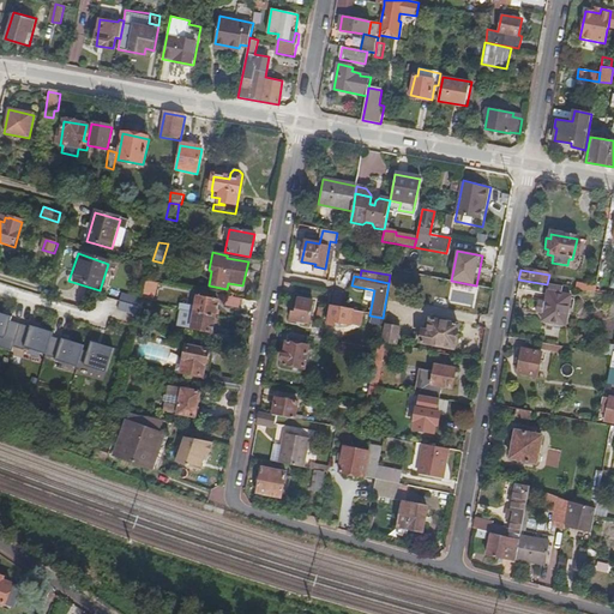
[(152,298),(157,284),(145,282),(142,295),(152,298)]
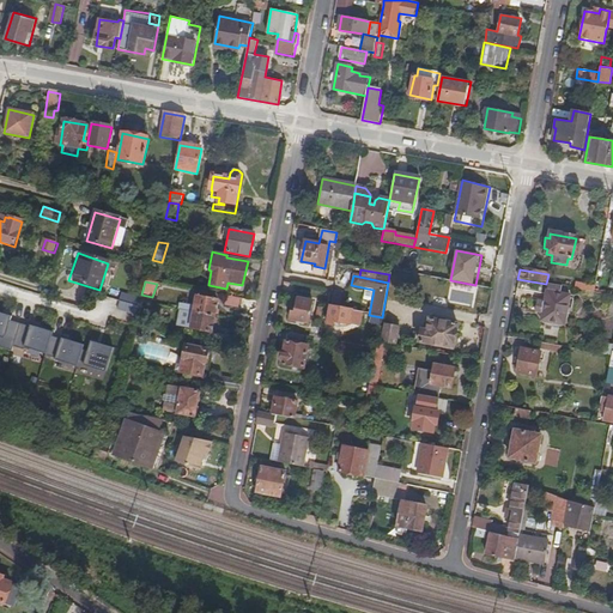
[(538,302),(535,311),(544,313),(541,322),(563,326),(569,297),(560,295),(563,287),(548,285),(545,303),(538,302)]
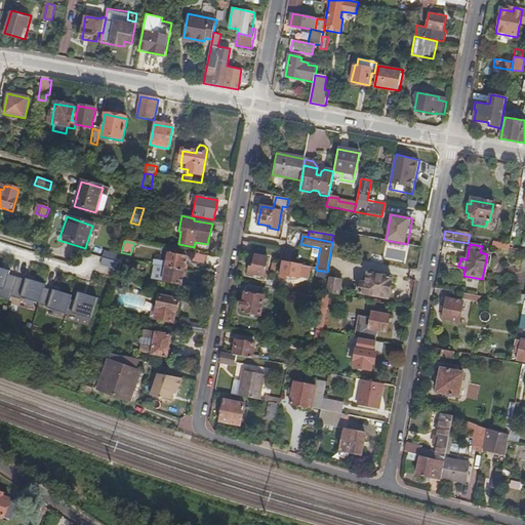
[(289,265),(292,251),(285,249),(283,264),(289,265)]
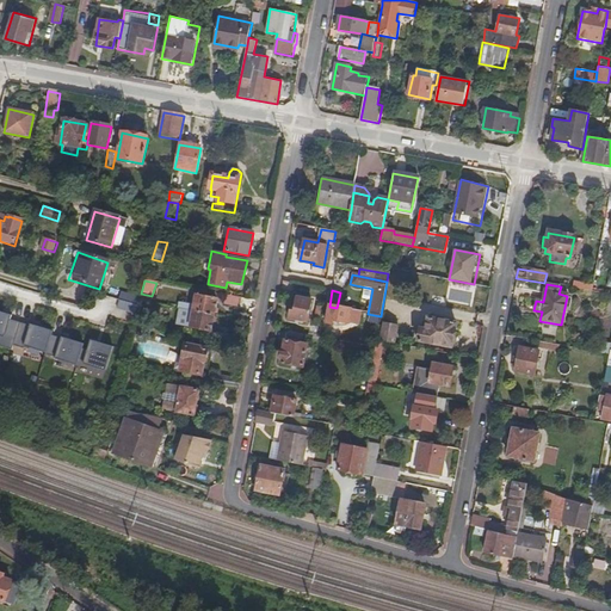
[(137,304),(140,297),(118,291),(115,301),(116,301),(136,307),(137,304)]
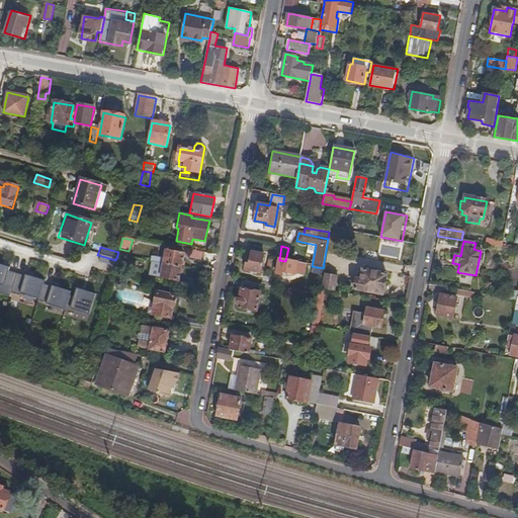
[(203,260),(204,253),(191,250),(190,258),(203,260)]
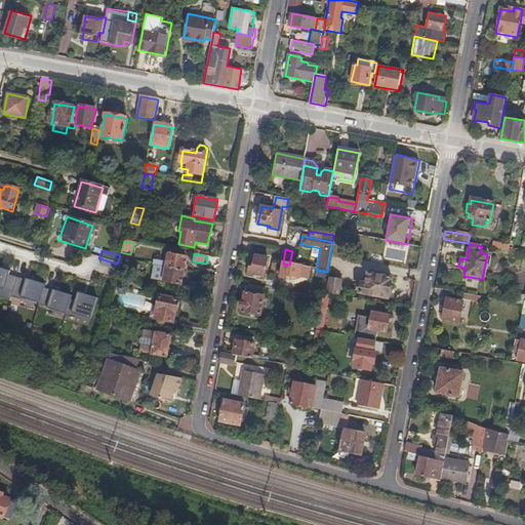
[(184,272),(187,257),(168,254),(167,261),(153,259),(152,267),(161,269),(184,272)]
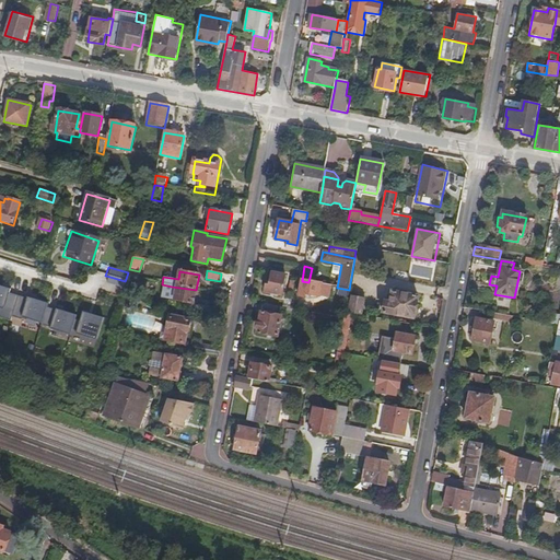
[(282,295),(286,275),(272,272),(270,286),(266,284),(265,292),(282,295)]
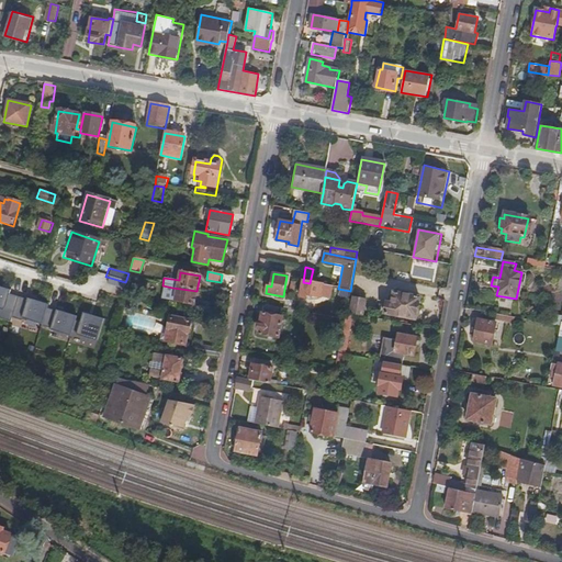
[(323,300),(326,285),(310,283),(303,282),(300,299),(307,300),(307,296),(323,300)]
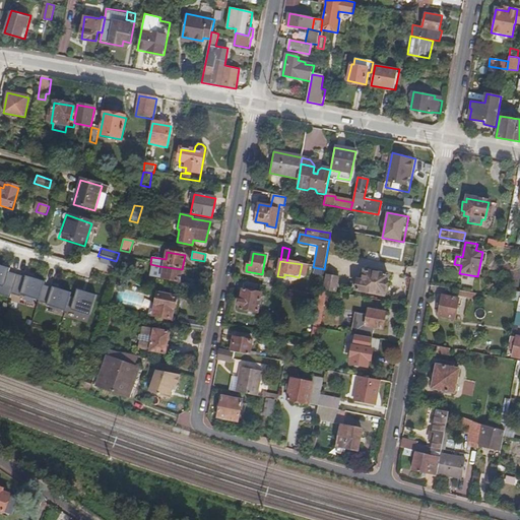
[(0,294),(9,297),(10,293),(15,274),(8,272),(9,268),(0,265),(0,294)]
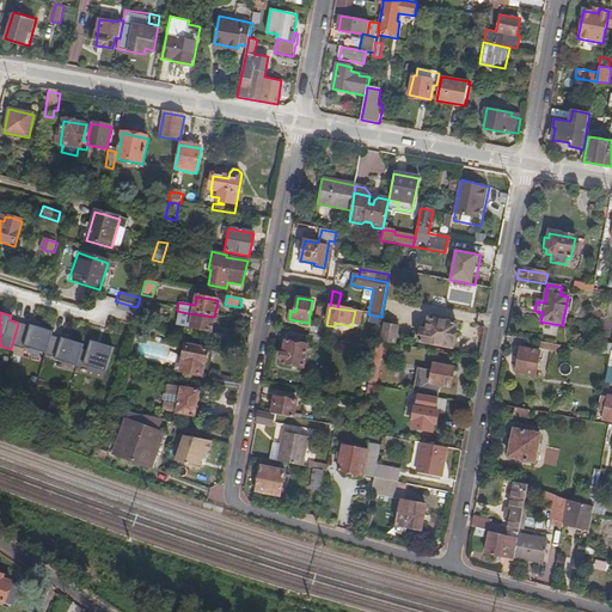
[(212,332),(214,317),(188,313),(187,318),(193,319),(190,329),(212,332)]
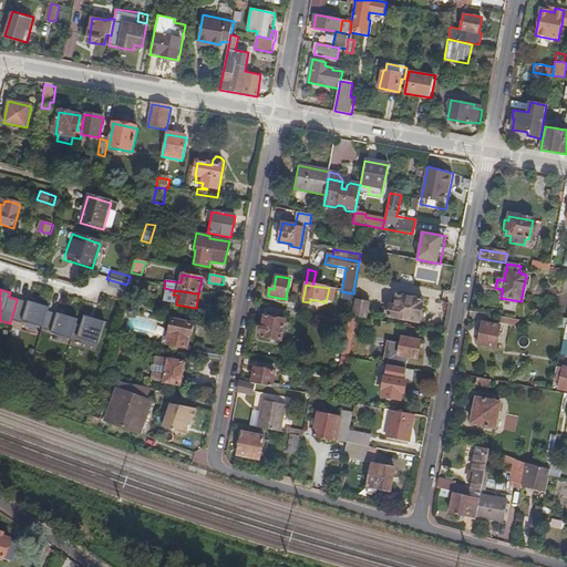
[(419,322),(422,300),(397,296),(394,307),(389,306),(388,317),(419,322)]
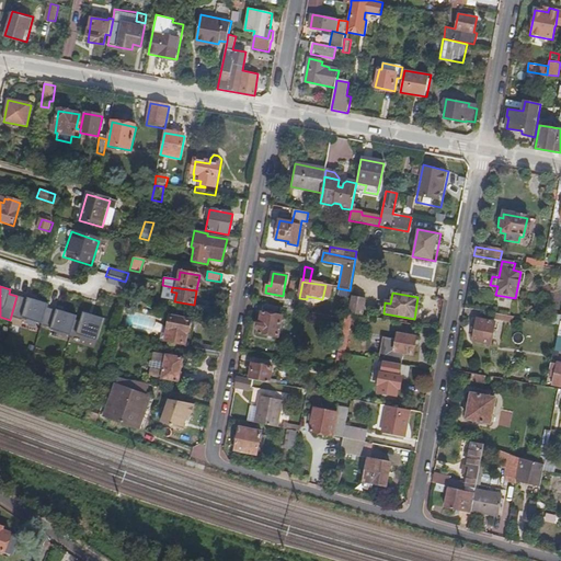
[(23,316),(42,321),(46,307),(46,305),(16,296),(11,316),(22,319),(23,316)]
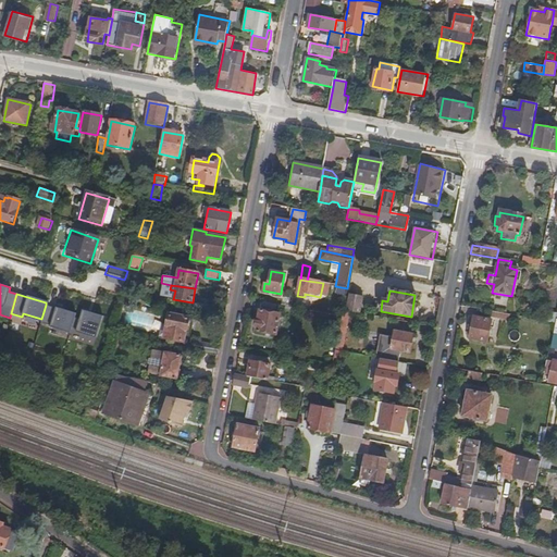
[(359,313),(361,298),(349,296),(347,311),(349,311),(359,313)]
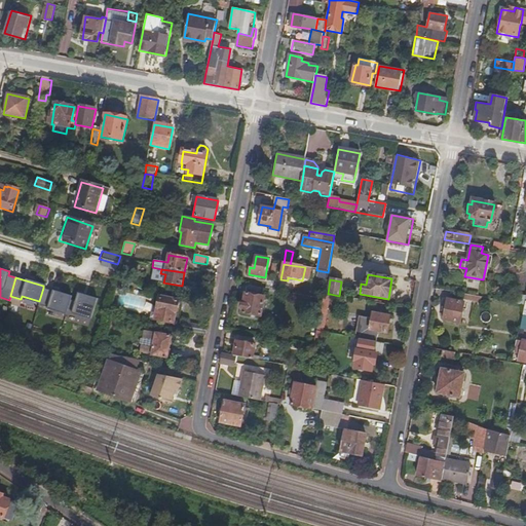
[(261,316),(264,297),(261,297),(262,289),(248,287),(247,294),(245,294),(241,313),(261,316)]
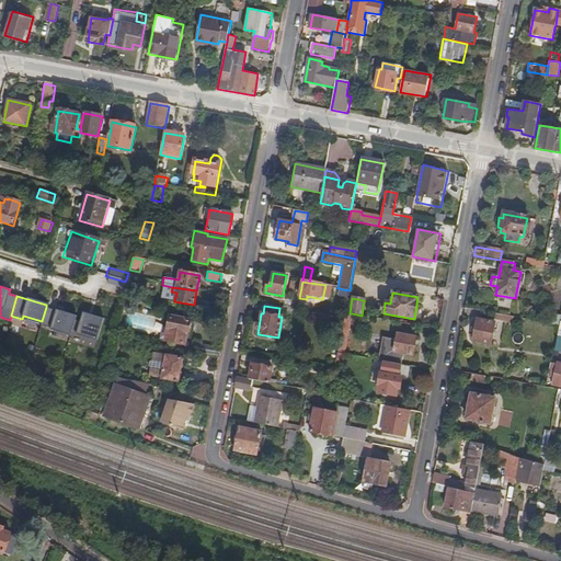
[(42,324),(69,332),(75,316),(46,307),(42,321),(42,324)]
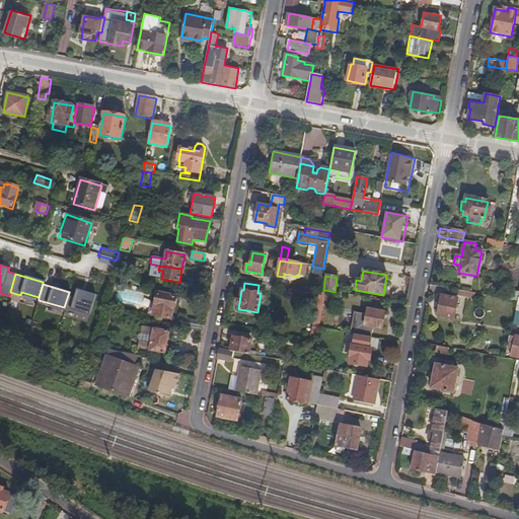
[(72,308),(90,313),(95,295),(77,289),(72,308)]
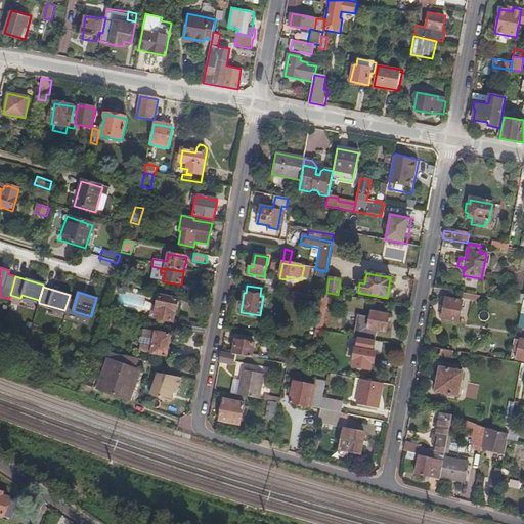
[(321,331),(329,293),(326,293),(322,292),(321,299),(315,330),(321,331)]
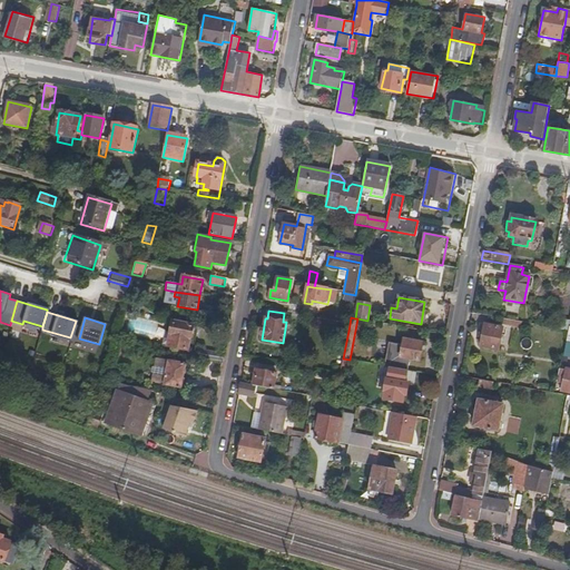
[(520,330),(521,324),(501,320),(500,326),(520,330)]
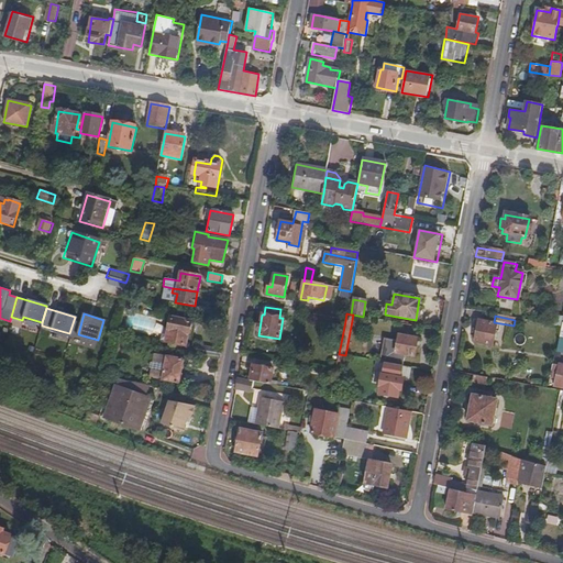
[(188,334),(190,322),(168,319),(167,331),(168,331),(166,343),(185,346),(187,334),(188,334)]
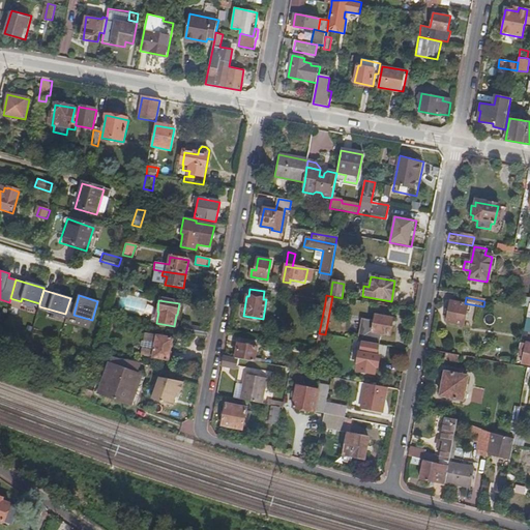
[(464,326),(467,305),(450,302),(446,323),(464,326)]
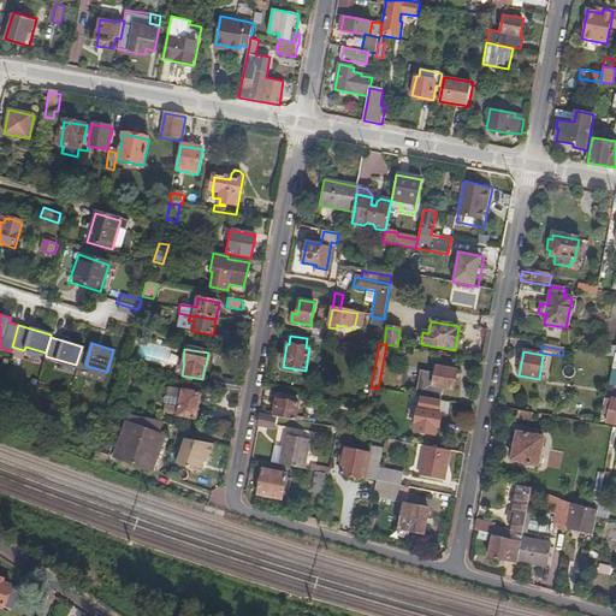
[(452,390),(456,371),(436,367),(432,386),(452,390)]
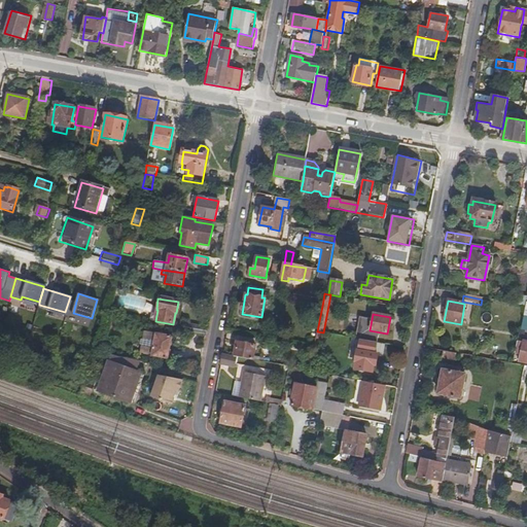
[(206,335),(207,328),(185,324),(184,331),(206,335)]
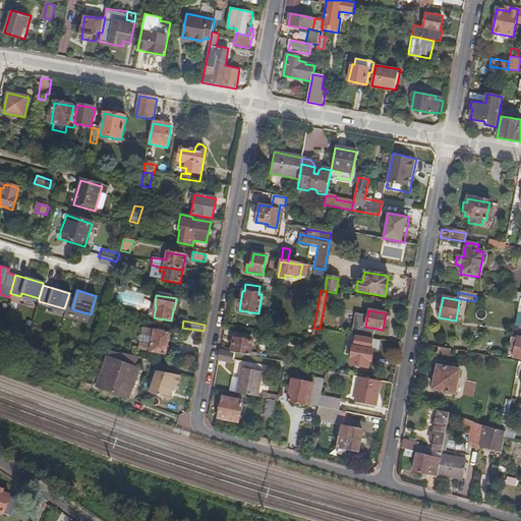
[(166,355),(170,333),(142,328),(141,336),(152,338),(151,345),(139,343),(138,350),(166,355)]
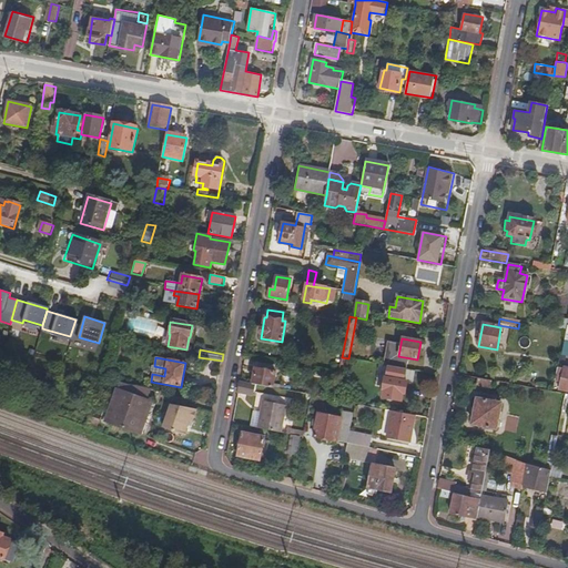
[(164,376),(165,368),(154,366),(151,366),(150,366),(149,368),(149,371),(149,372),(150,374),(152,374),(164,376)]
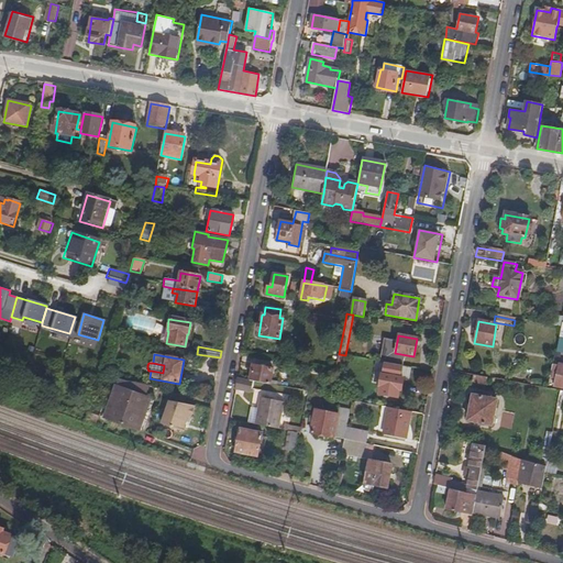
[(271,386),(274,367),(253,364),(250,382),(252,383),(271,386)]
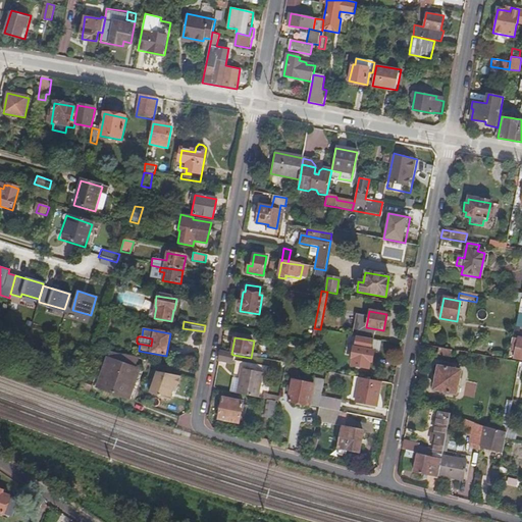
[(371,347),(372,340),(359,337),(358,345),(371,347)]
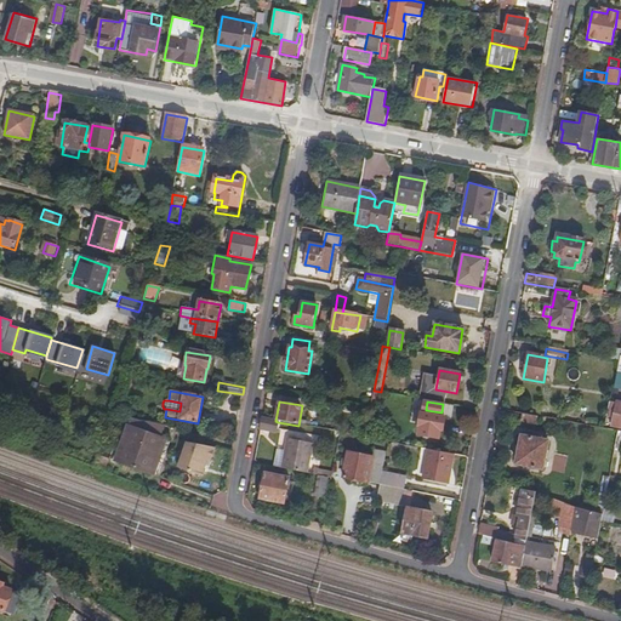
[(620,429),(620,404),(615,404),(615,406),(609,405),(607,419),(613,420),(610,428),(620,429)]
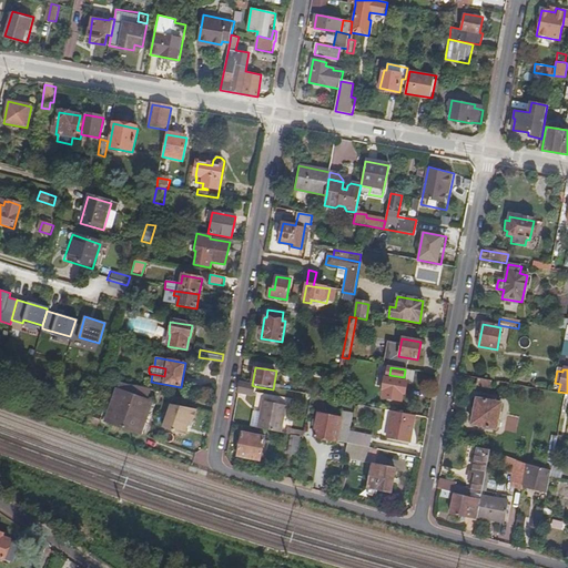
[(404,395),(406,383),(385,378),(383,391),(384,391),(384,395),(401,398),(402,394),(404,395)]
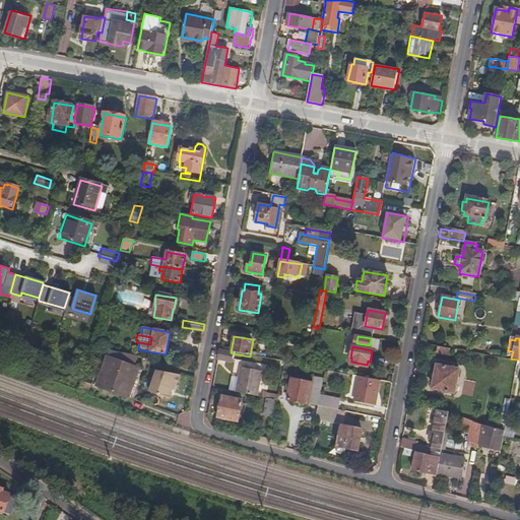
[(449,359),(450,350),(437,347),(436,356),(449,359)]
